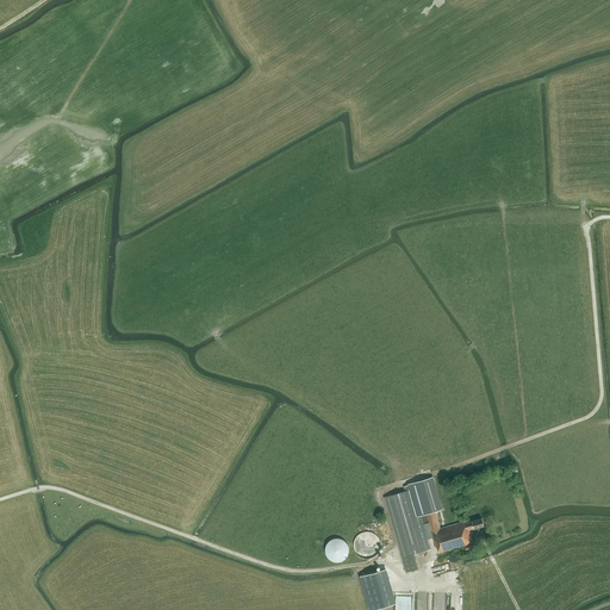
[(484,526),(481,518),(467,522),(466,521),(440,529),(435,511),(442,509),(433,478),(404,486),(405,491),(384,497),(406,572),(418,568),(414,554),(430,549),(428,540),(434,537),(436,548),(437,548),(439,553),(465,546),(467,551),(474,548),(468,529),(474,528),(474,529),(484,526)]
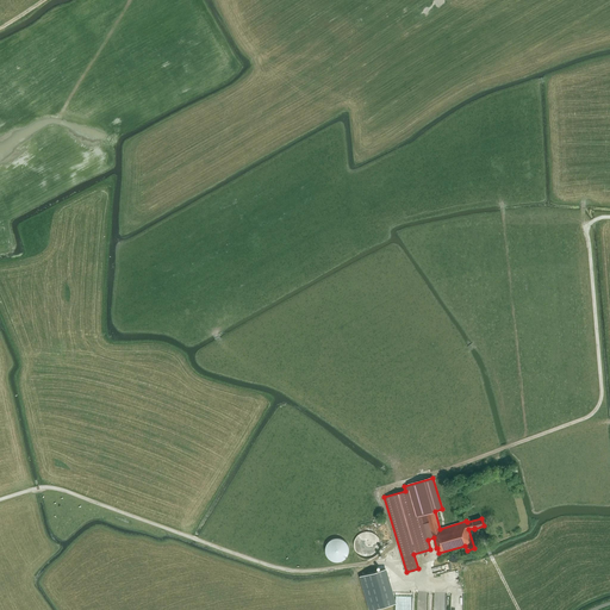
[(367,531),(366,531),(363,531),(362,533),(360,534),(359,534),(358,535),(356,537),(355,539),(354,540),(354,542),(354,543),(354,546),(354,547),(354,549),(355,551),(356,553),(358,554),(359,555),(360,556),(361,558),(363,558),(365,559),(367,559),(368,559),(371,558),(372,558),(374,556),(375,555),(377,554),(378,553),(379,552),(380,549),(380,548),(380,546),(380,545),(380,542),(380,541),(379,539),(378,537),(377,536),(375,535),(374,534),(373,533),(371,531),(369,531),(367,531)]
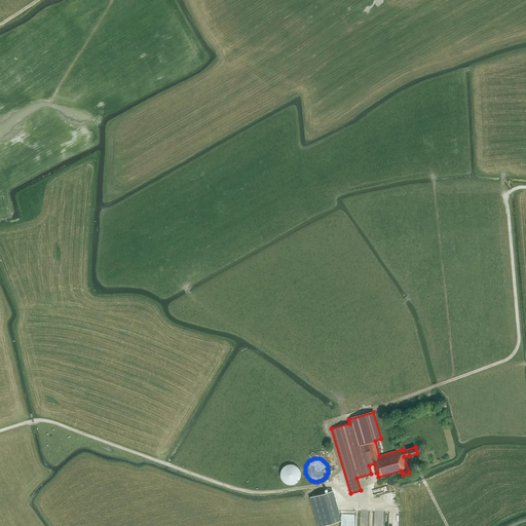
[(285,482),(288,484),(290,485),(294,484),(298,482),(300,477),(301,474),(300,471),(299,467),(295,465),(291,464),(288,464),(284,465),(282,468),(279,472),(279,475),(282,480),(285,482)]
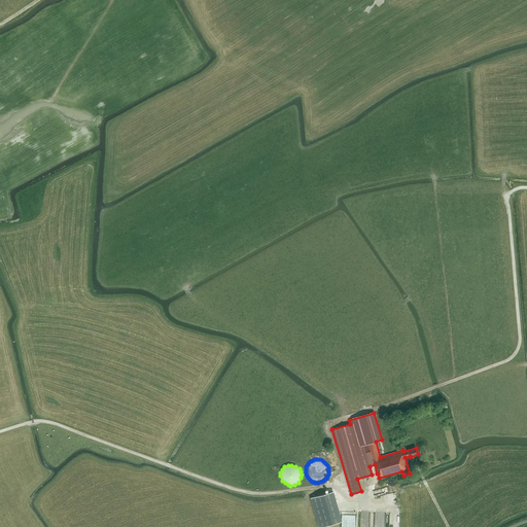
[(388,487),(374,489),(375,495),(389,492),(388,487)]
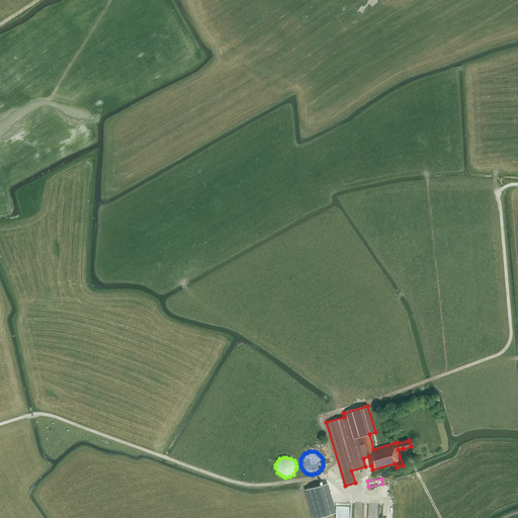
[(328,483),(306,490),(308,499),(331,493),(328,483)]
